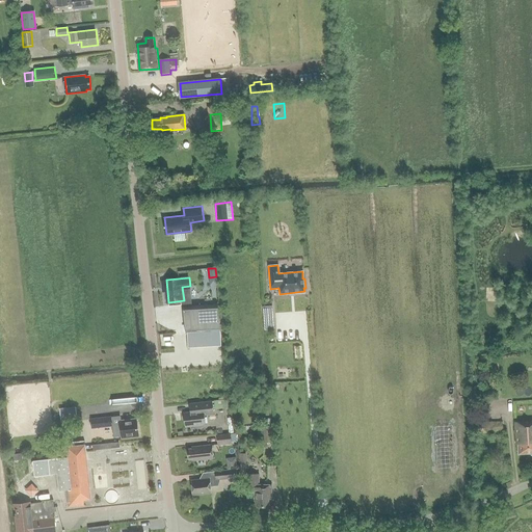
[(220,329),(219,303),(184,307),(187,331),(220,329)]
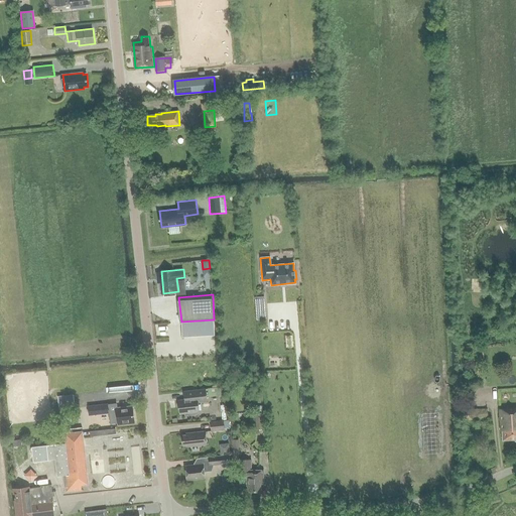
[(255,307),(265,306),(264,296),(255,297),(255,307)]
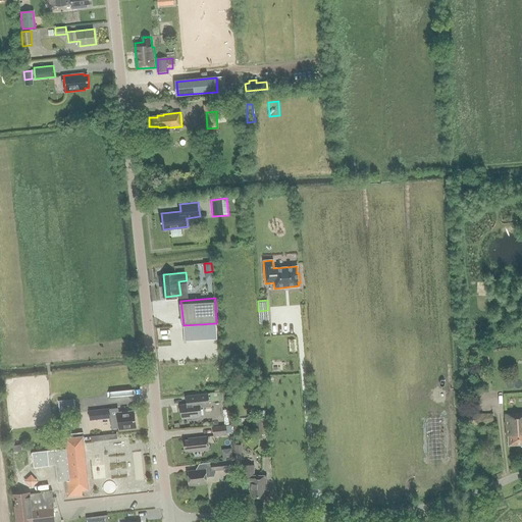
[(200,408),(209,407),(208,395),(194,396),(195,404),(179,406),(181,419),(201,417),(200,408)]
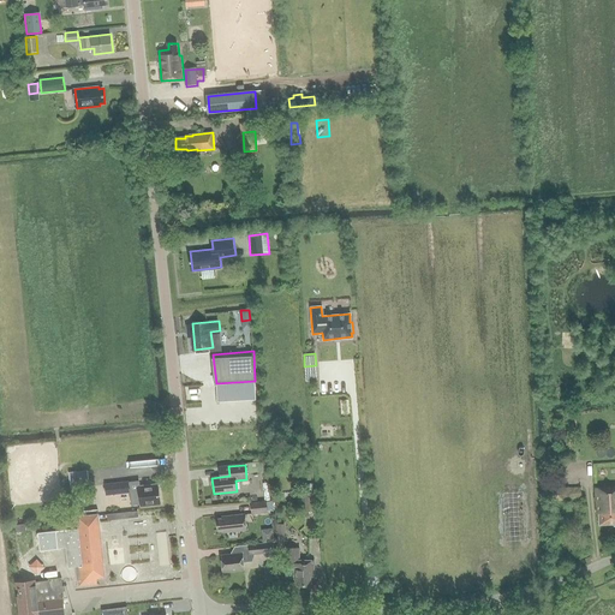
[(70,485),(89,483),(87,471),(69,473),(70,485)]
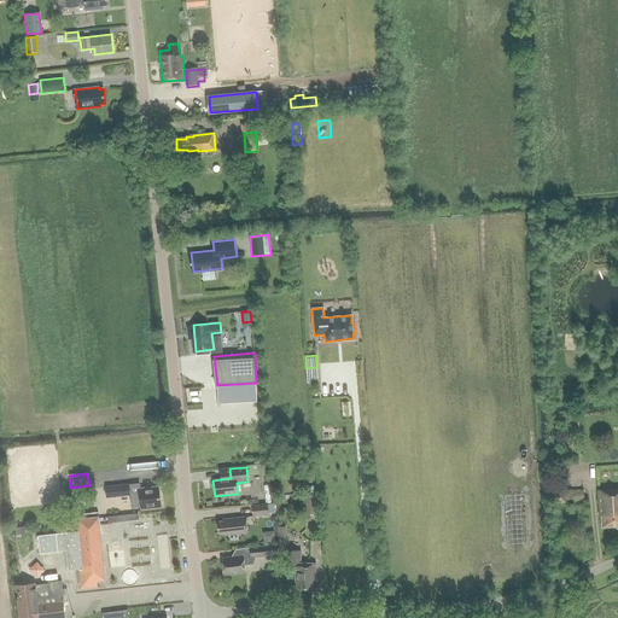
[(141,493),(133,493),(130,493),(129,484),(105,487),(106,497),(133,495),(134,506),(141,506),(141,507),(162,506),(159,488),(140,489),(141,493)]
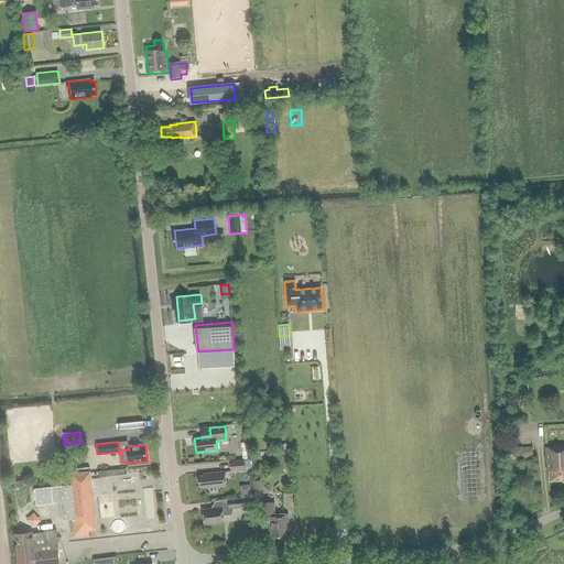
[(563,479),(563,445),(554,446),(554,447),(545,447),(546,470),(549,470),(550,480),(563,479)]
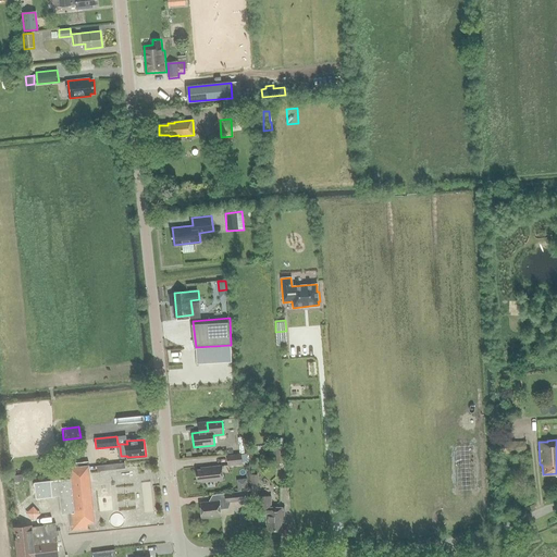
[(502,442),(503,454),(515,453),(514,441),(502,442)]
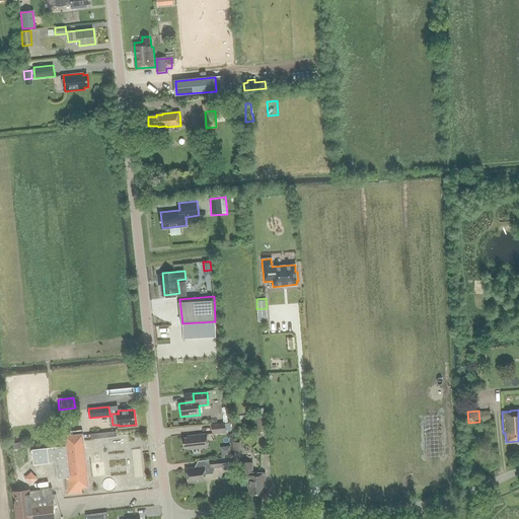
[(79,429),(77,418),(74,418),(73,413),(67,414),(67,419),(65,419),(66,430),(79,429)]
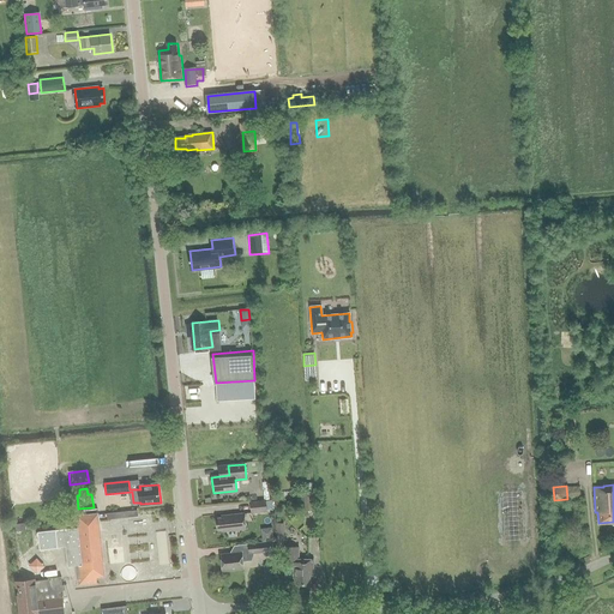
[(314,511),(313,491),(302,492),(304,511),(314,511)]
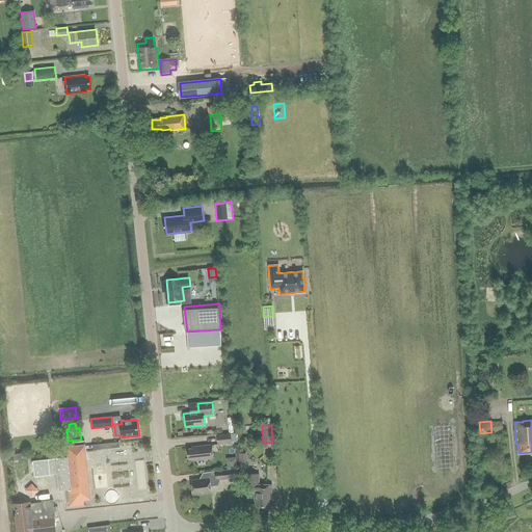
[(455,468),(454,426),(434,426),(436,468),(455,468)]
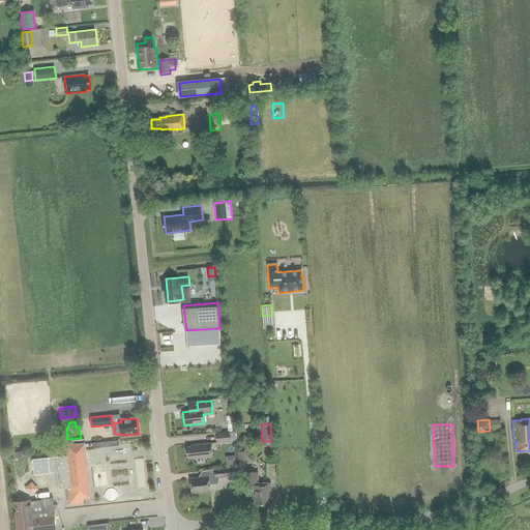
[(230,442),(229,433),(215,435),(216,444),(230,442)]
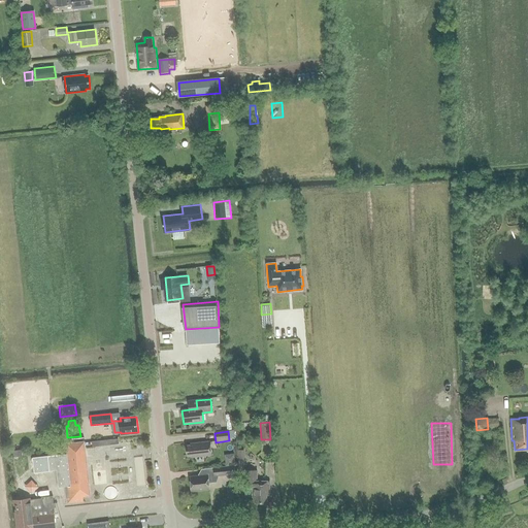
[(89,494),(83,442),(67,444),(68,455),(57,456),(57,455),(32,457),(34,473),(50,471),(50,470),(56,470),(58,488),(65,487),(66,498),(67,498),(67,503),(84,501),(83,495),(89,494)]
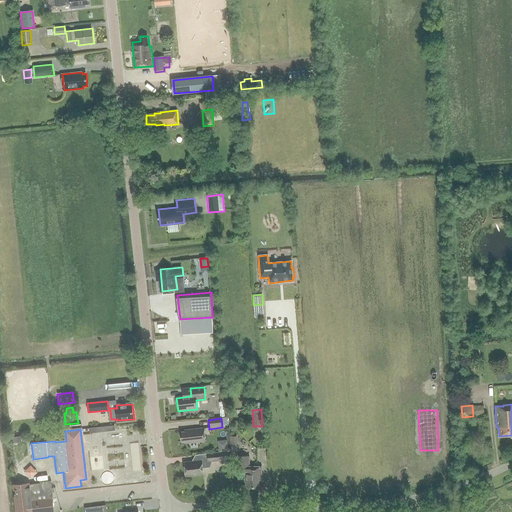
[(205,442),(203,429),(184,431),(184,432),(180,433),(181,443),(185,442),(185,444),(205,442)]
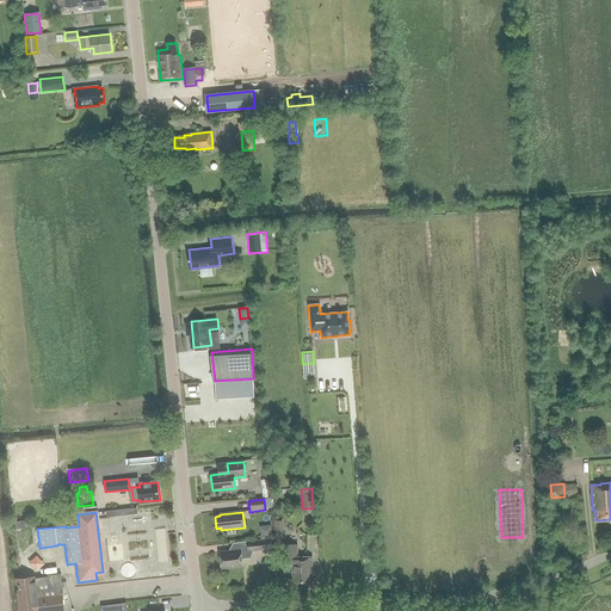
[(271,539),(270,526),(260,528),(261,541),(263,541),(271,539)]
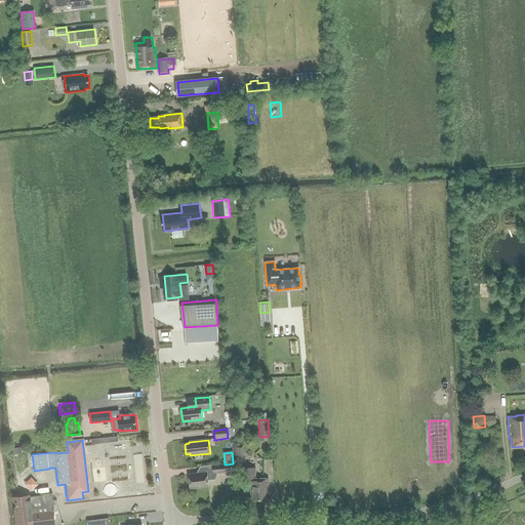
[(233,463),(226,465),(211,466),(212,473),(213,474),(227,472),(227,476),(234,475),(233,463)]
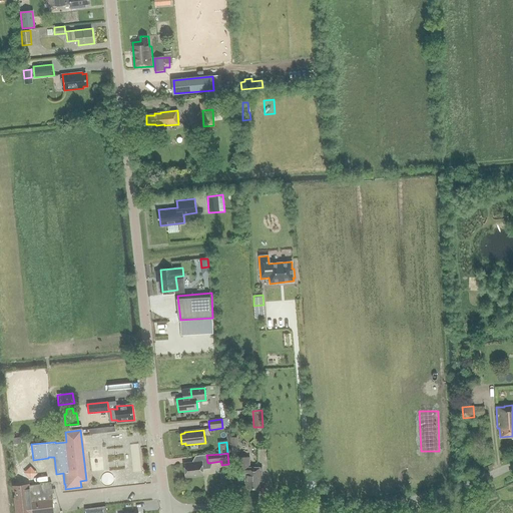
[(262,482),(262,468),(248,468),(249,458),(237,458),(236,474),(245,474),(244,484),(247,484),(247,489),(259,489),(259,482),(262,482)]
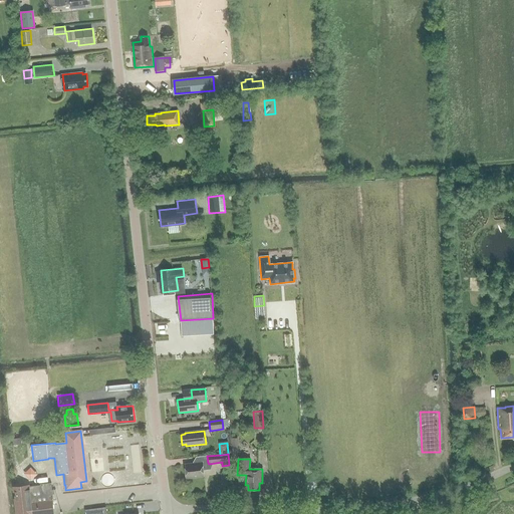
[(209,469),(209,464),(208,463),(202,464),(202,463),(184,465),(186,479),(204,477),(203,470),(209,469)]
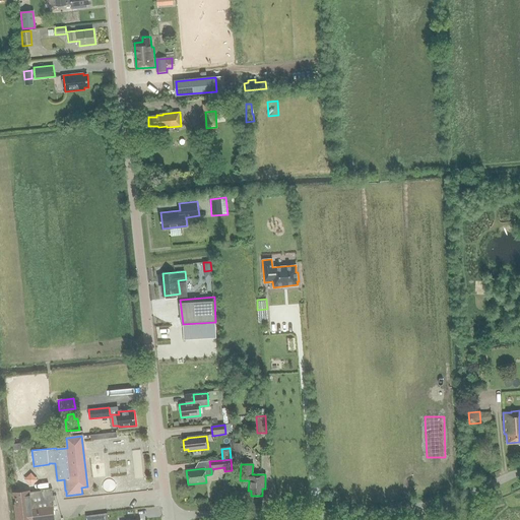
[(28,485),(36,479),(28,472),(21,479),(28,485)]
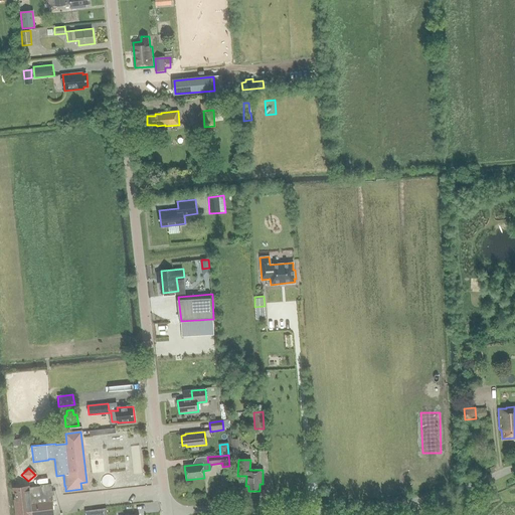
[(31,485),(17,487),(19,502),(17,502),(18,514),(54,514),(53,500),(51,504),(50,496),(53,496),(51,483),(41,484),(41,486),(31,487),(31,485)]
